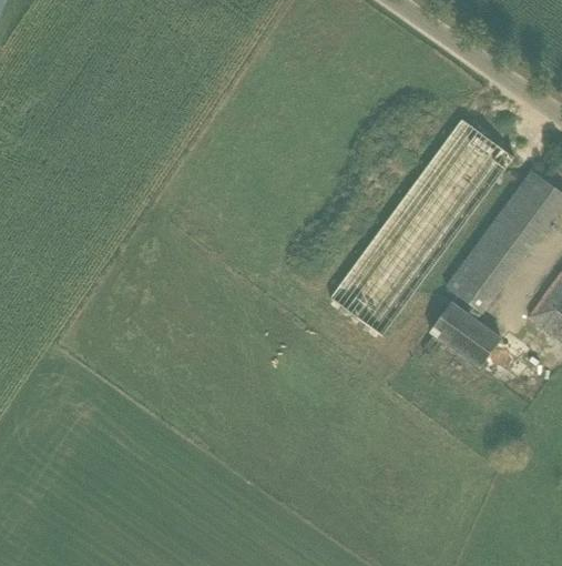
[(0,0),(0,11),(6,13),(10,0),(0,0)]
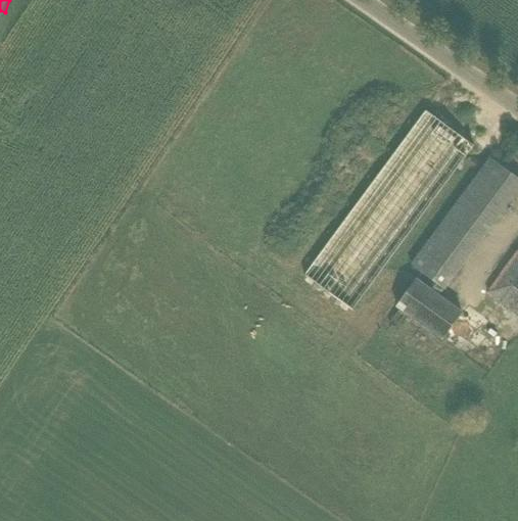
[(356,310),(474,143),(423,107),(304,274),(356,310)]
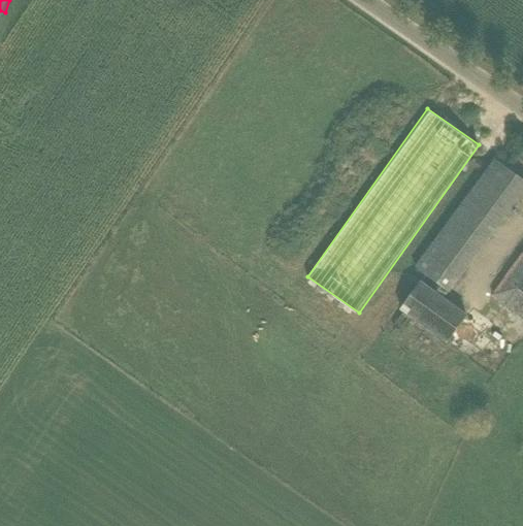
[(420,266),(454,291),(522,196),(522,173),(500,158),(420,266)]
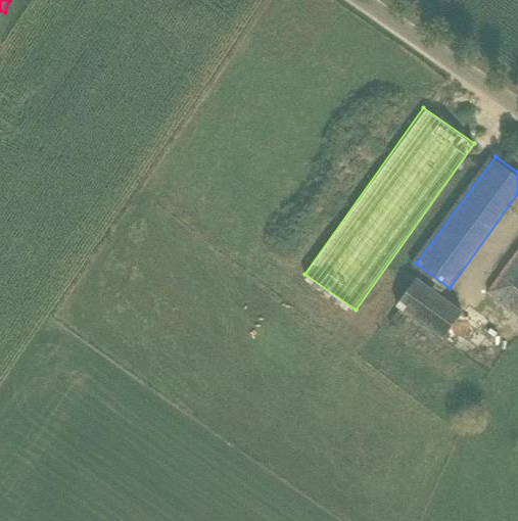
[(517,257),(492,291),(517,311),(517,257)]
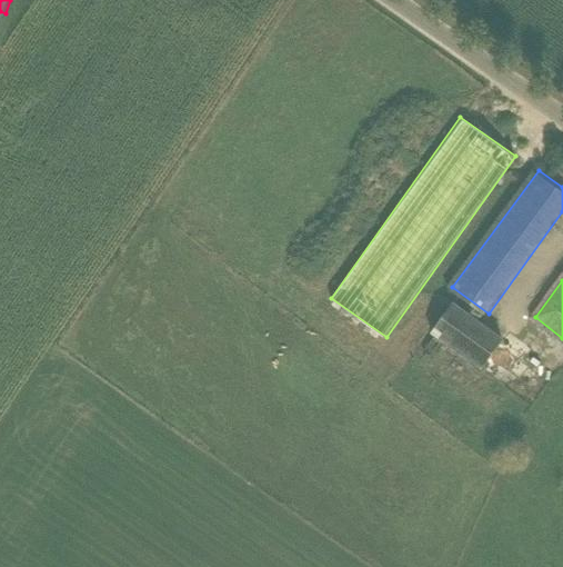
[(429,337),(483,362),(500,327),(445,301),(429,337)]
